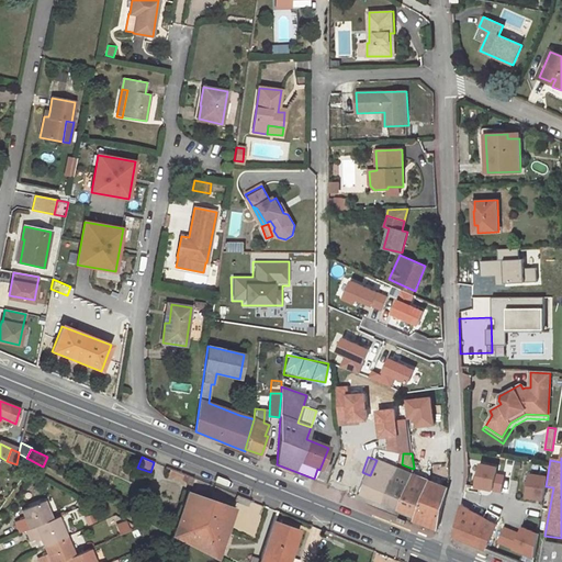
[(363,494),(381,502),(389,482),(394,485),(401,470),(400,469),(384,463),(377,460),(370,475),(367,485),(363,494)]
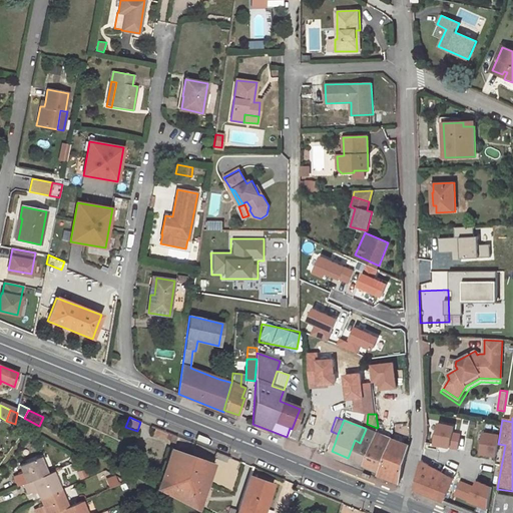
[(433,447),(459,449),(460,432),(452,431),(453,424),(435,422),(433,447)]
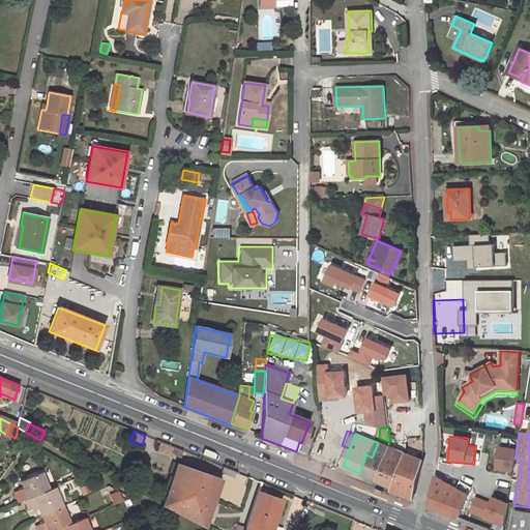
[(49,437),(46,442),(52,445),(54,441),(55,439),(49,437)]
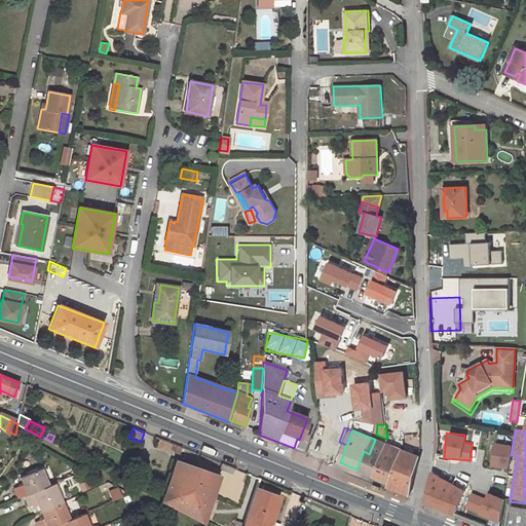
[(364,451),(357,470),(373,476),(385,444),(386,439),(376,435),(374,439),(375,440),(369,454),(364,451)]
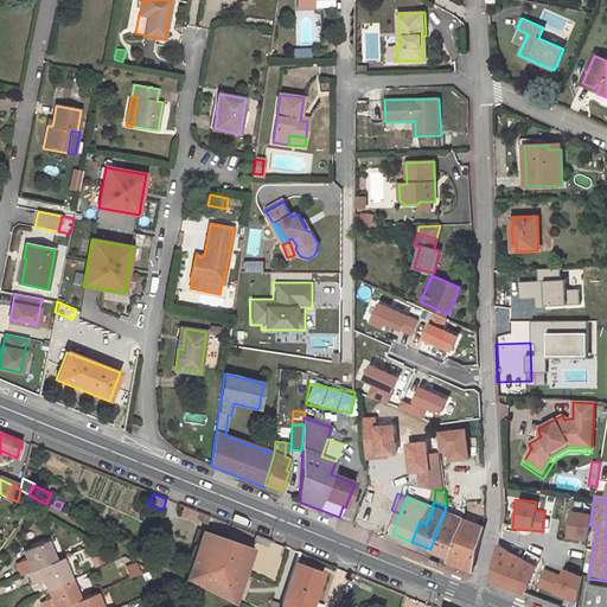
[(196,518),(198,511),(184,505),(180,515),(195,519),(196,518)]
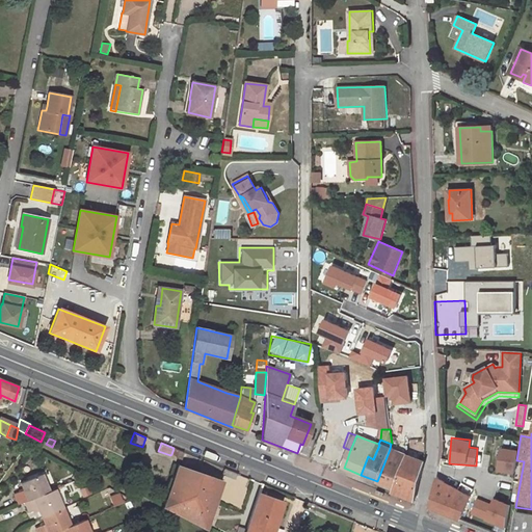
[(347,459),(350,450),(344,448),(341,457),(347,459)]
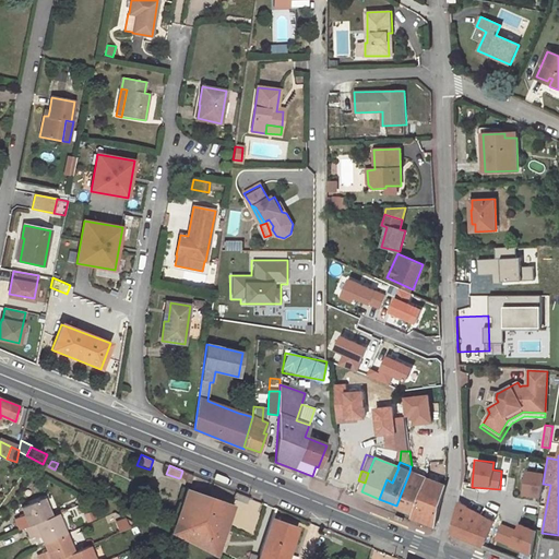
[(542,497),(543,472),(524,471),(522,496),(542,497)]
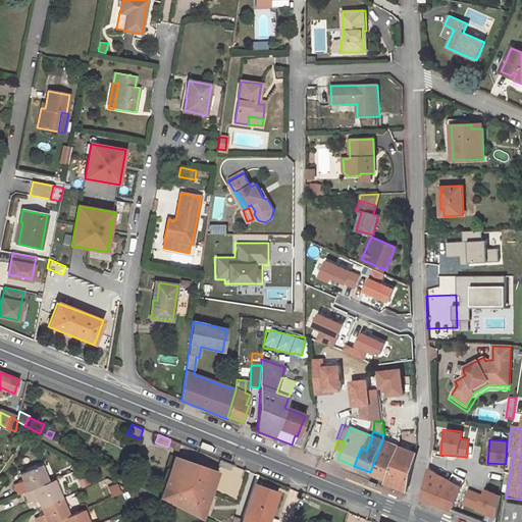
[(382,440),(370,472),(387,479),(385,483),(407,491),(416,453),(382,440)]
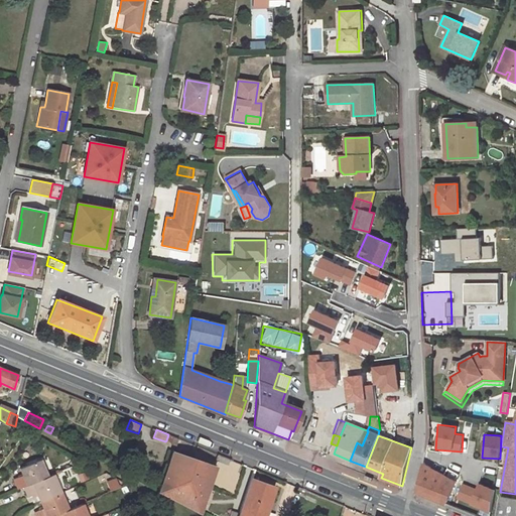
[(182,479),(189,458),(171,452),(158,491),(174,500),(182,479)]
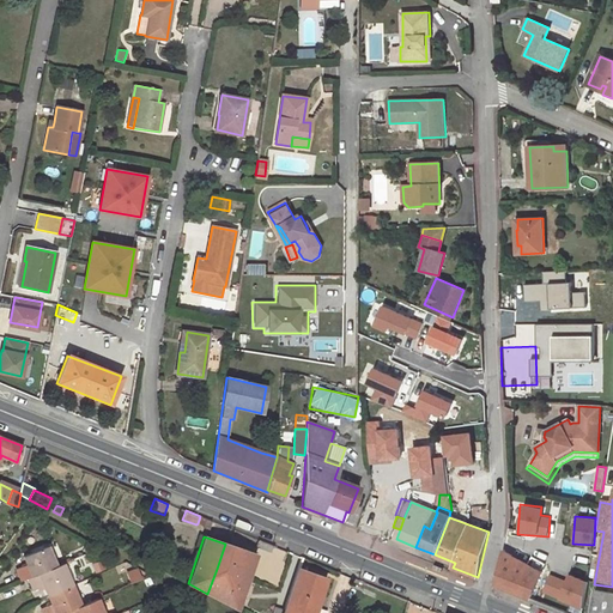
[(271,552),(272,545),(260,541),(258,547),(271,552)]
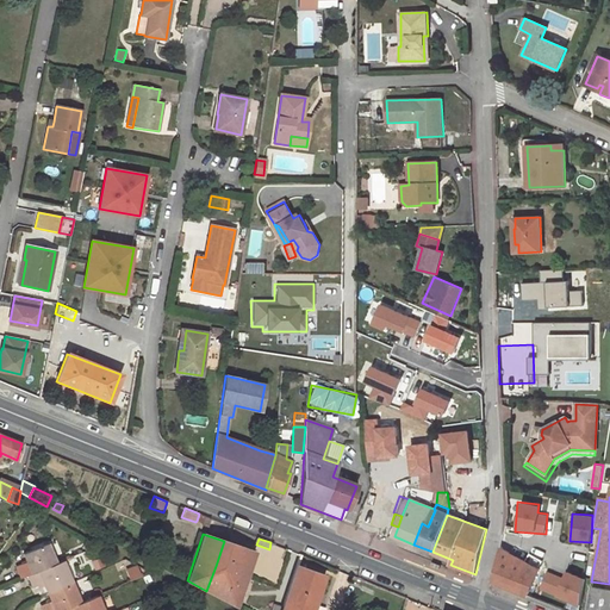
[(254,552),(224,541),(216,566),(246,577),(254,552)]
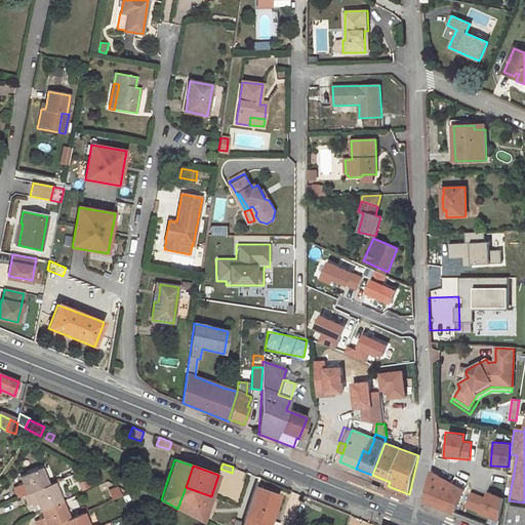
[(23,483),(14,487),(18,497),(25,495),(47,485),(40,468),(19,476),(23,483)]
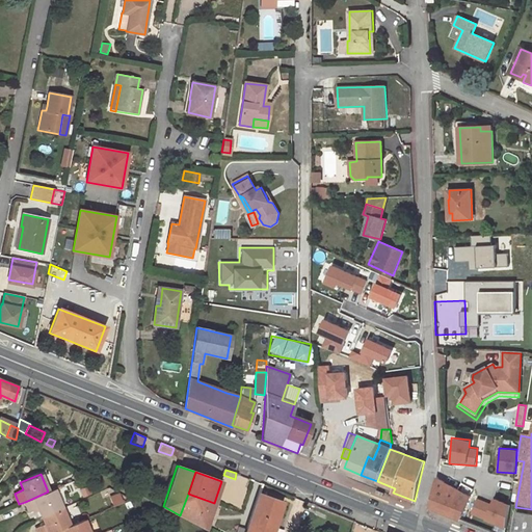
[(430,507),(459,520),(470,497),(457,489),(436,478),(430,507)]
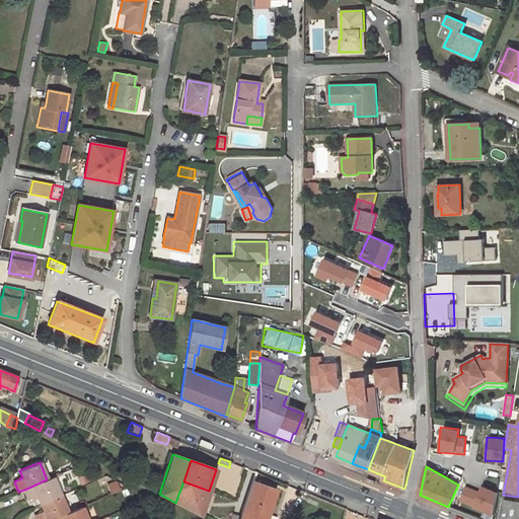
[(450,471),(446,477),(458,485),(460,486),(463,478),(450,471)]
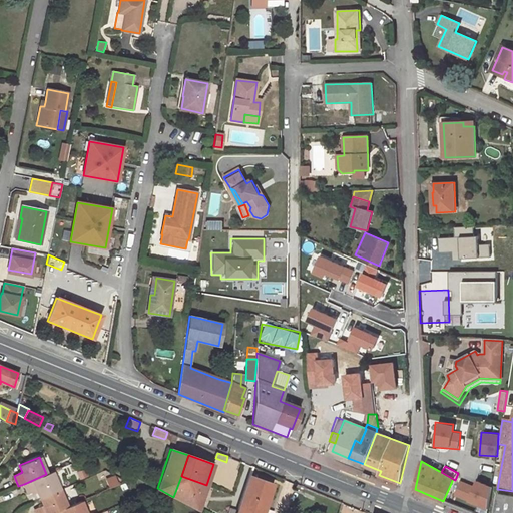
[(79,472),(82,478),(87,476),(84,470),(79,472)]
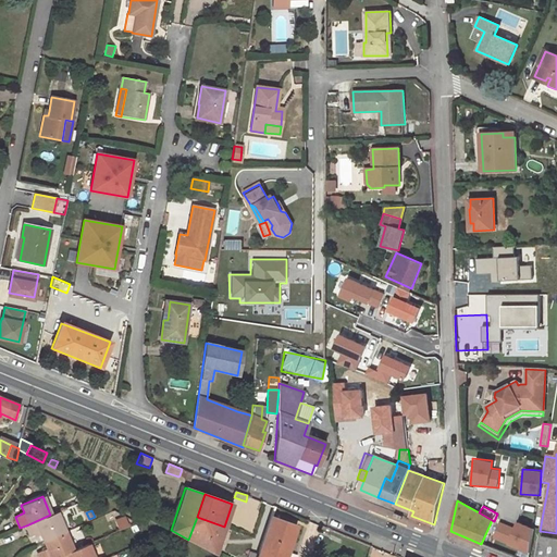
[(26,525),(31,536),(39,532),(42,541),(65,531),(57,512),(50,515),(26,525)]
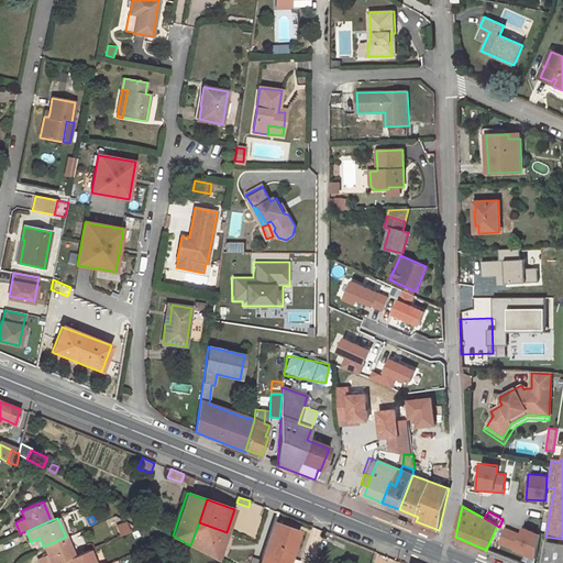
[(227,532),(199,522),(190,545),(218,559),(227,532)]
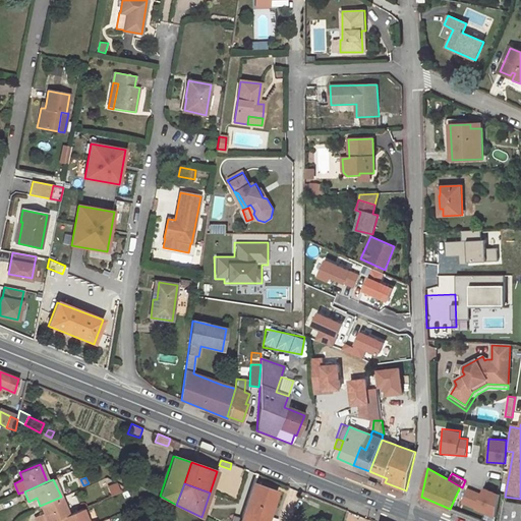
[(267,520),(277,491),(252,483),(241,519),(240,520),(267,520)]
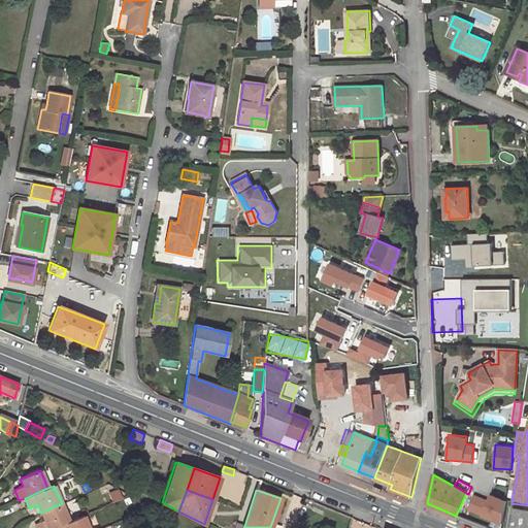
[(120,493),(107,498),(108,501),(122,496),(120,493)]
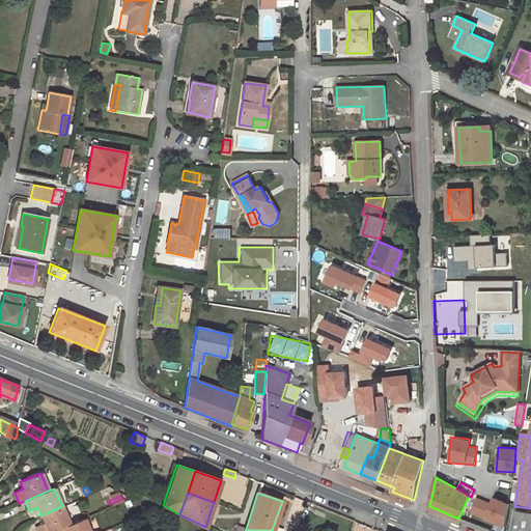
[(492,497),(490,502),(475,497),(469,514),(503,526),(510,504),(492,497)]
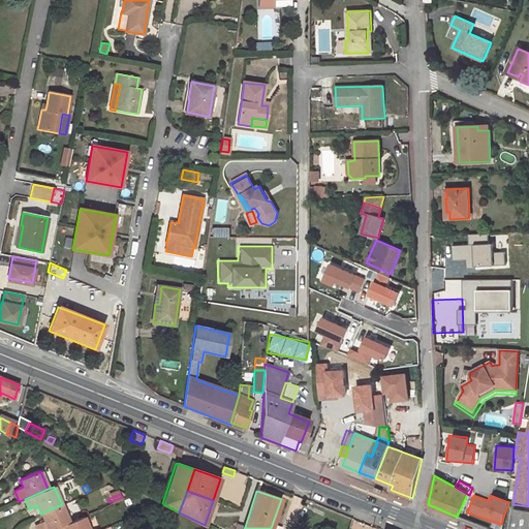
[(55,528),(69,523),(62,504),(40,514),(44,521),(35,525),(36,528),(55,528)]
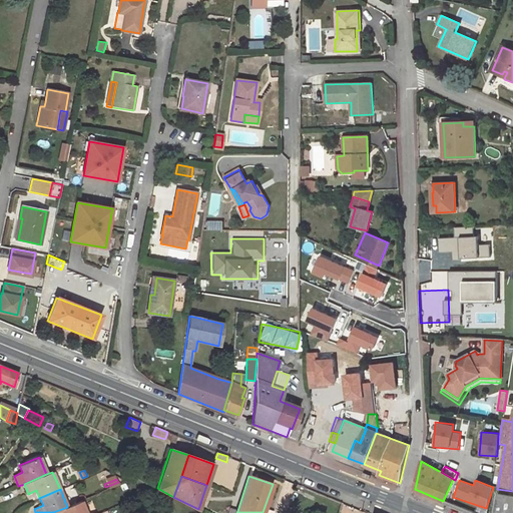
[(512,512),(512,496),(498,493),(494,512),(512,512)]
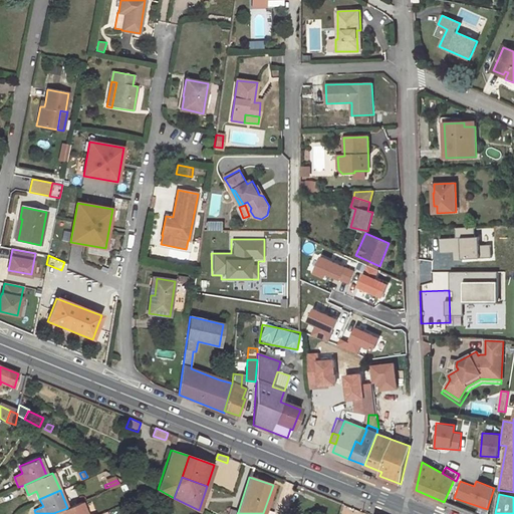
[(67,508),(53,513),(86,513),(81,502),(67,508)]
